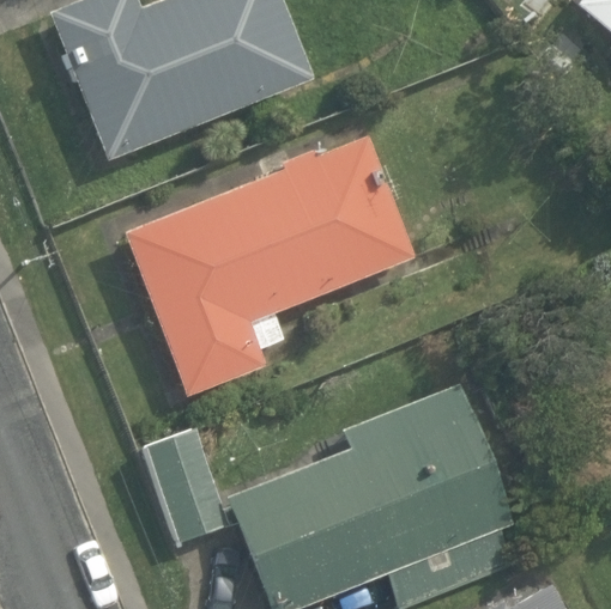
[(153,0),(141,5),(139,0),(73,0),(50,10),(108,162),(316,78),(284,0),(153,0)]
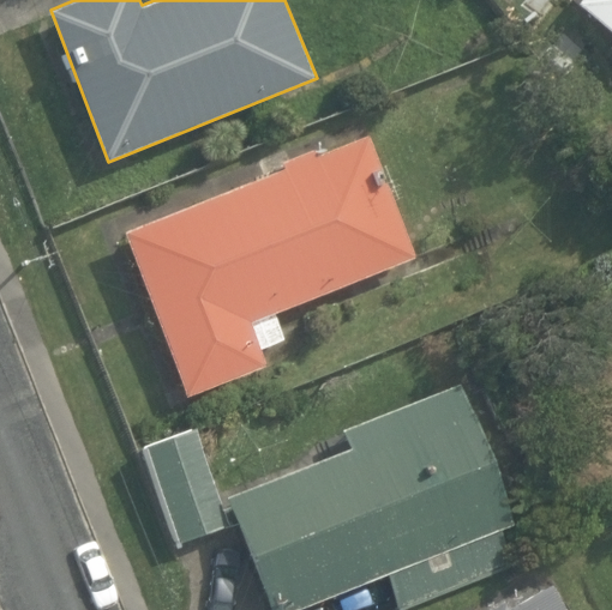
[(583,0),(580,5),(611,31),(611,0),(583,0)]
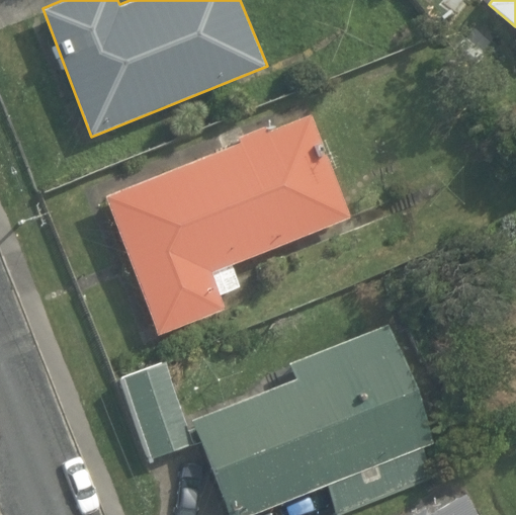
[(240,143),(105,195),(160,334),(226,309),(220,294),(240,286),(231,263),(350,217),(311,115),(270,131),(268,126),(238,139),(240,143)]
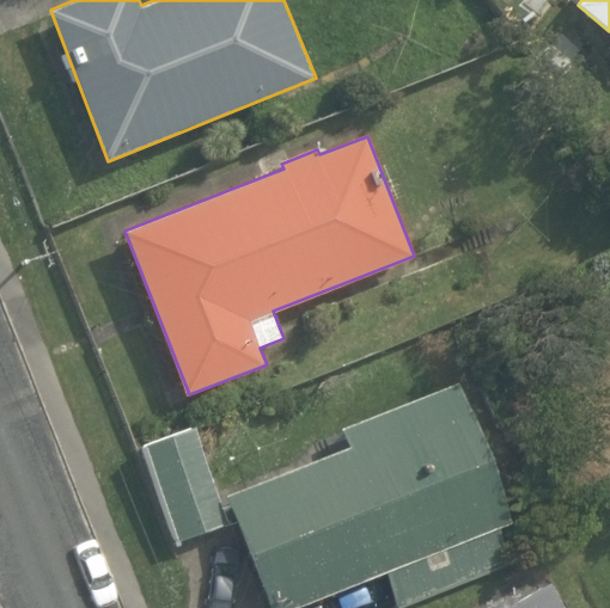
[(349,447),(229,495),(272,607),(298,607),(389,573),(403,607),(513,562),(501,528),(514,523),(462,381),(342,428),(349,447)]
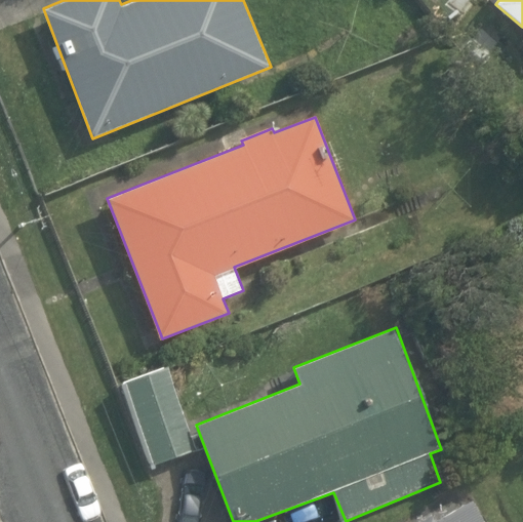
[(155,464),(198,449),(169,366),(124,382),(155,464)]
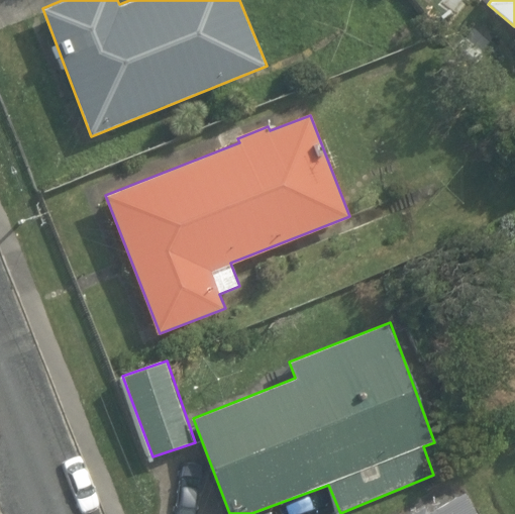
[(478,513),(466,492),(429,513),(424,505),(408,513),(478,513)]
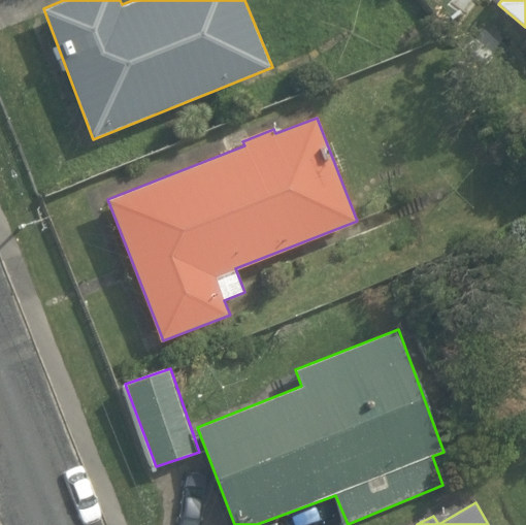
All buildings are outlined.
